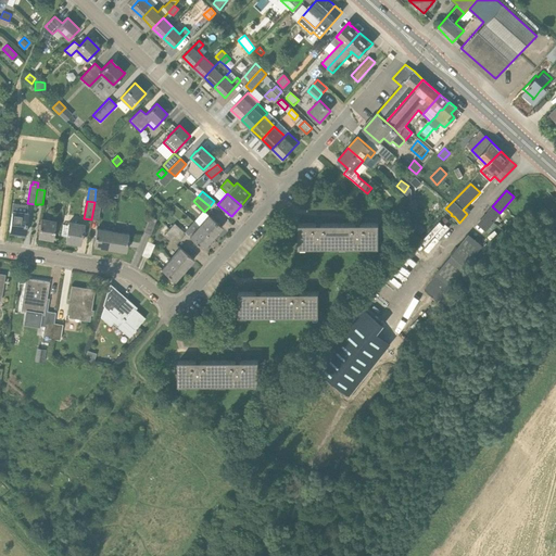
[(95,202),(91,219),(98,220),(101,203),(95,202)]
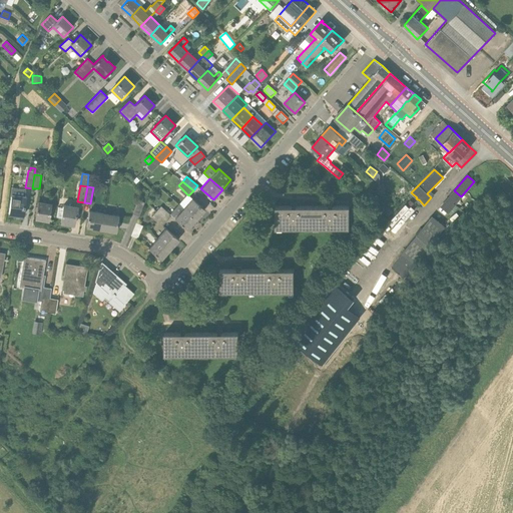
[(461,196),(454,190),(441,206),(451,214),(458,206),(455,203),(461,196)]
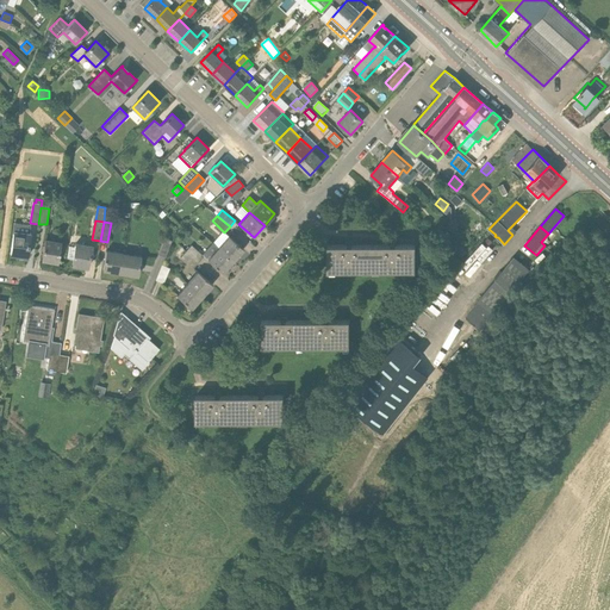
[(192,234),(185,229),(179,240),(186,243),(192,234)]
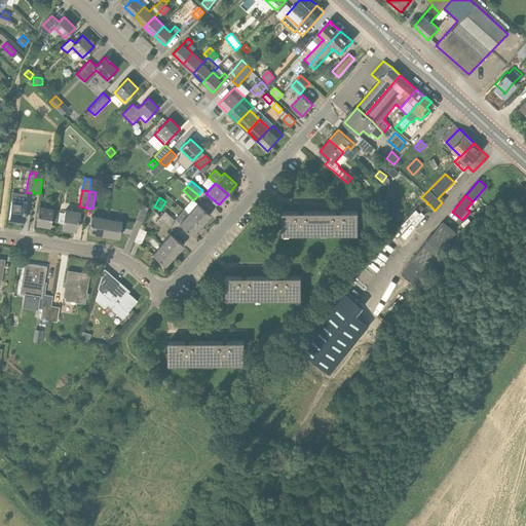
[(24,222),(26,201),(11,199),(9,220),(24,222)]
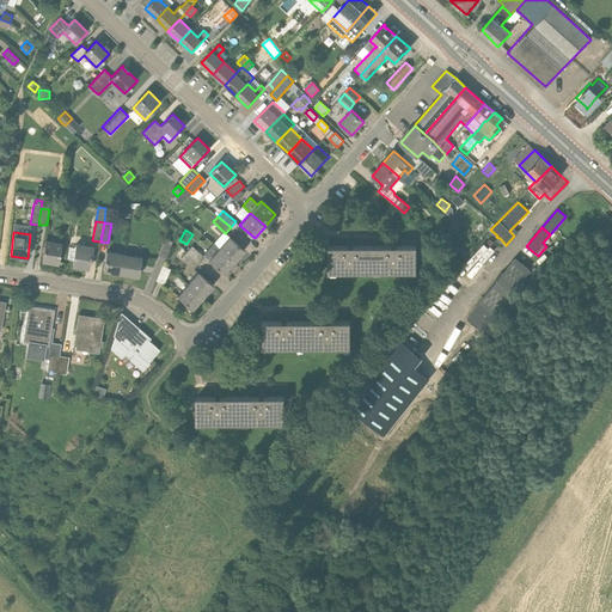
[(230,237),(219,249),(234,262),(244,250),(230,237)]
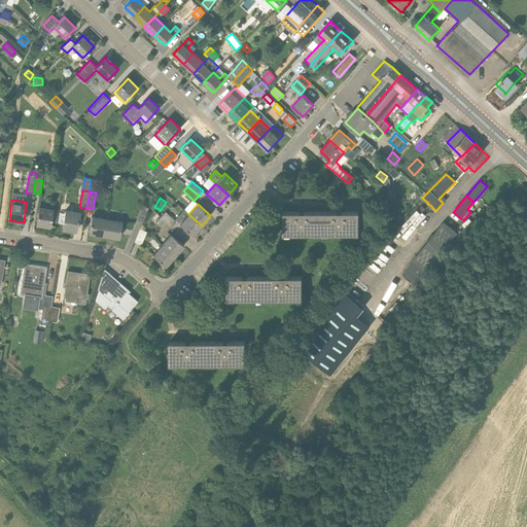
[(148,208),(142,206),(136,219),(142,222),(148,208)]
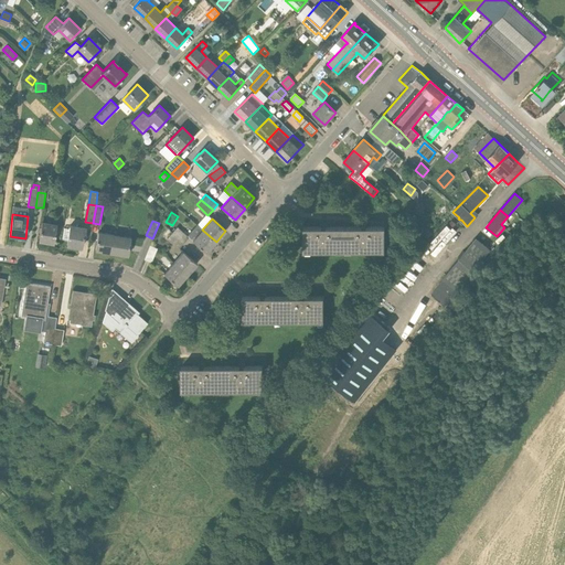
[(56,224),(42,222),(39,241),(54,243),(56,224)]
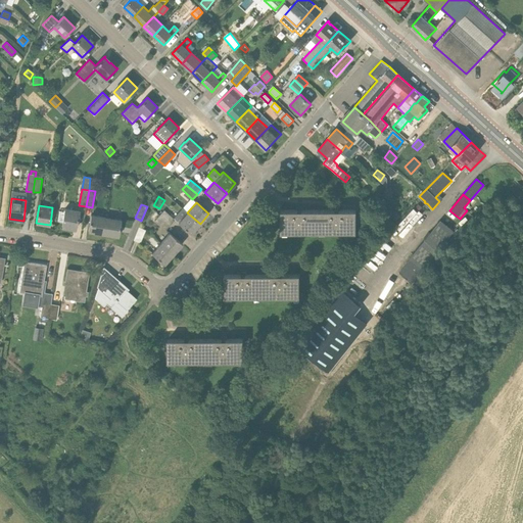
[(164,210),(159,216),(170,225),(175,220),(191,234),(200,224),(187,212),(182,208),(173,219),(164,210)]
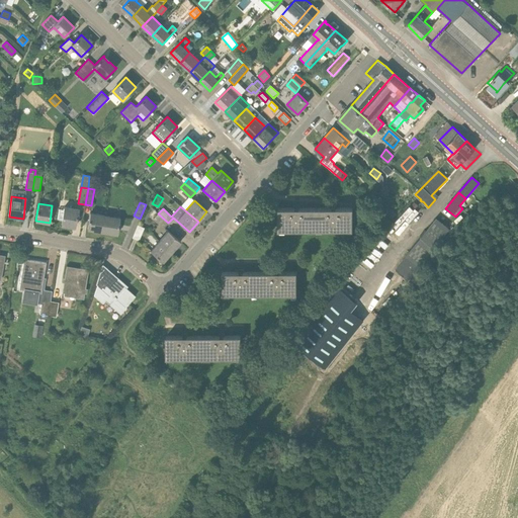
[(76,221),(78,209),(64,207),(64,210),(59,209),(57,220),(62,221),(61,225),(75,227),(76,220),(76,221)]
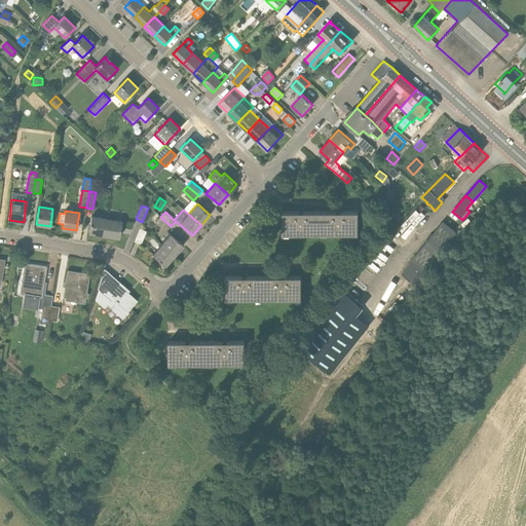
[(282,212),(282,225),(282,234),(358,234),(358,222),(358,212),(282,212)]
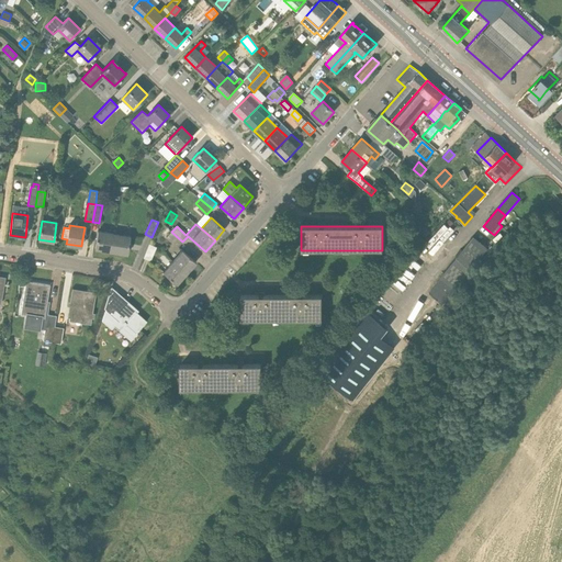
[(429,233),(423,227),(417,234),(424,239),(429,233)]
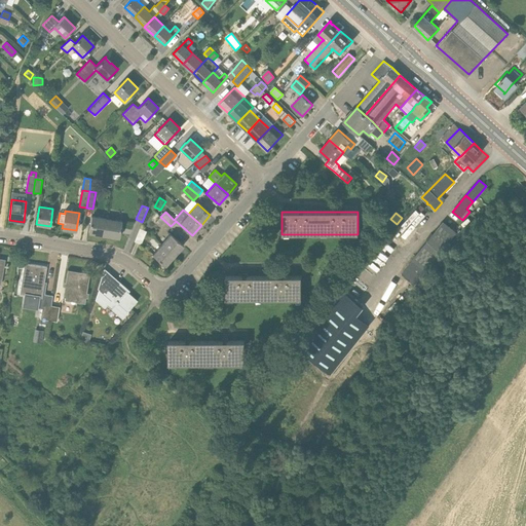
[(107,219),(91,216),(88,232),(104,235),(107,219)]
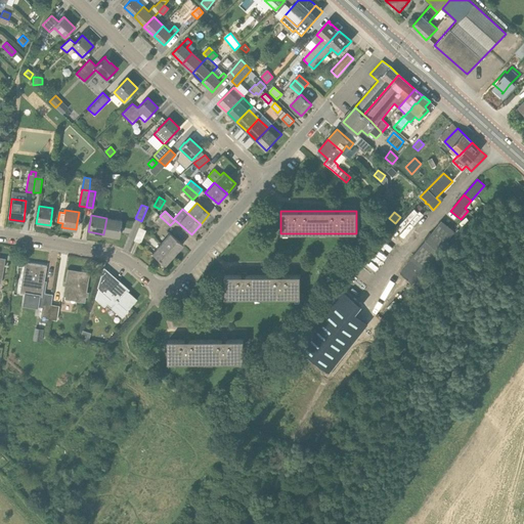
[(170,225),(160,216),(156,221),(166,230),(170,225)]
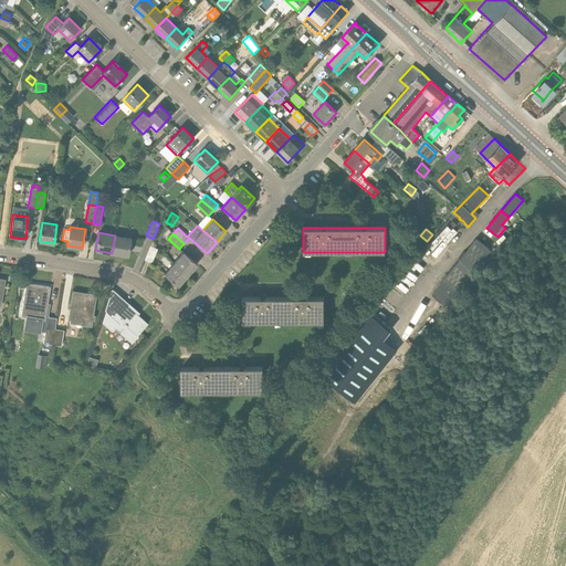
[(115,236),(112,253),(128,255),(130,238),(115,236)]
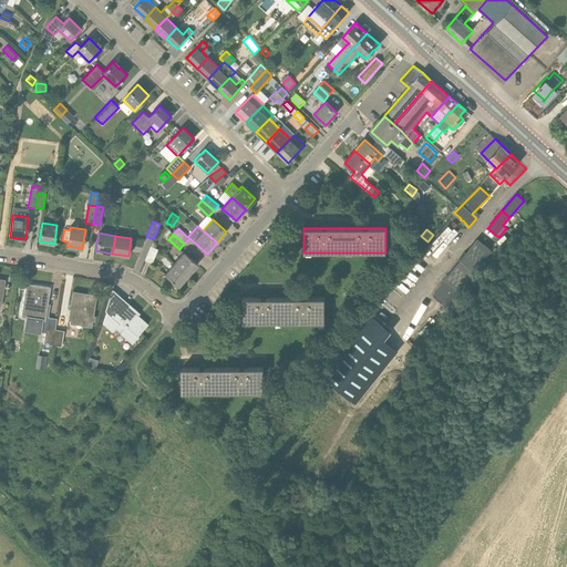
[(444,307),(412,344),(424,356),(465,307),(463,305),(468,297),(462,292),(480,271),(476,269),(492,250),(477,237),(431,295),(444,307)]
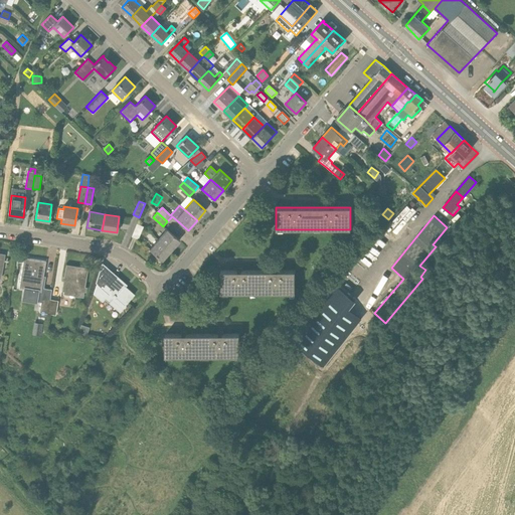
[(138,239),(143,226),(137,224),(131,236),(138,239)]
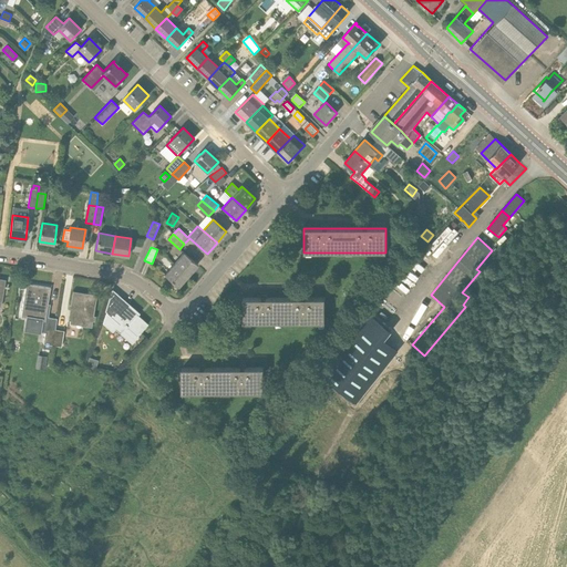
[(184,253),(174,264),(187,276),(197,265),(184,253)]
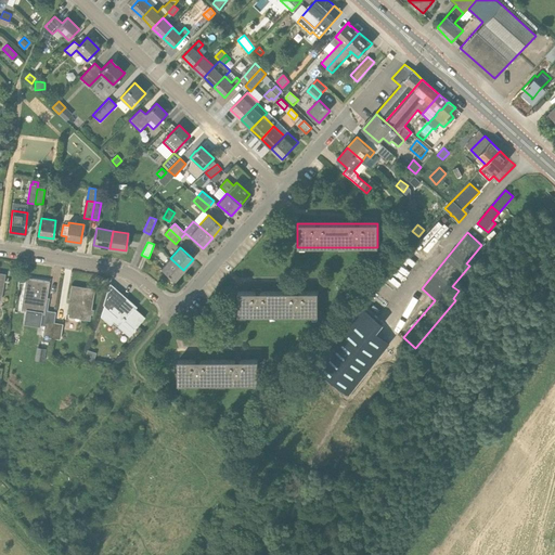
[(175,281),(183,270),(170,258),(160,269),(175,281)]
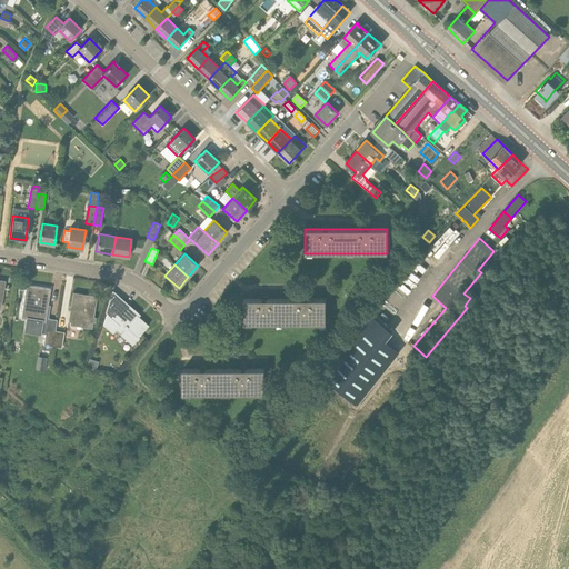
[(46,332),(43,346),(52,347),(56,330),(58,318),(48,317),(50,309),(47,308),(49,299),(50,289),(27,285),(21,318),(28,319),(26,329),(46,332)]
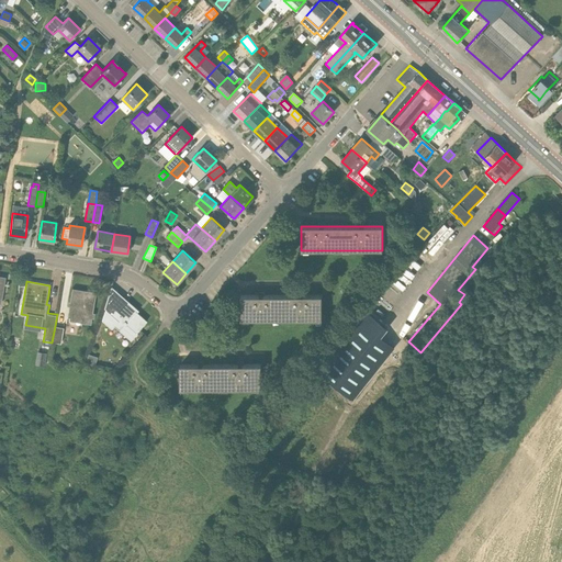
[(71,289),(70,300),(69,302),(67,302),(67,306),(69,306),(67,317),(69,317),(68,321),(90,324),(91,318),(93,318),(94,313),(92,313),(94,303),(96,292),(87,291),(86,292),(72,290),(72,289),(71,289)]
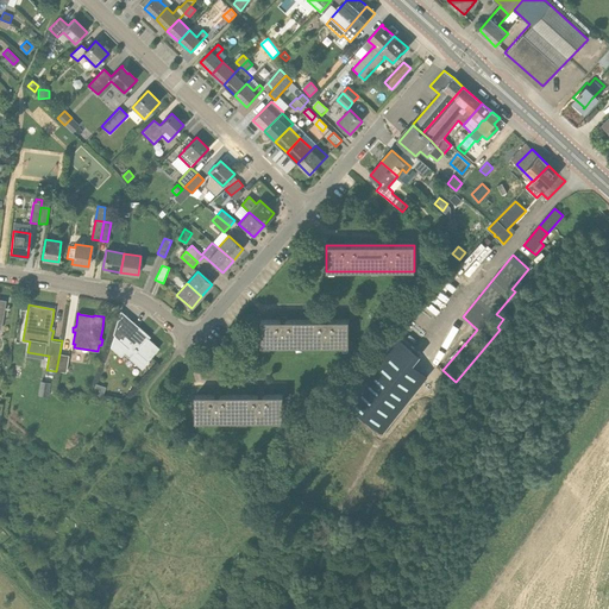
[(129,318),(121,327),(118,331),(125,337),(121,341),(126,346),(121,352),(132,360),(138,353),(148,362),(158,349),(146,337),(145,339),(143,337),(145,333),(129,318)]
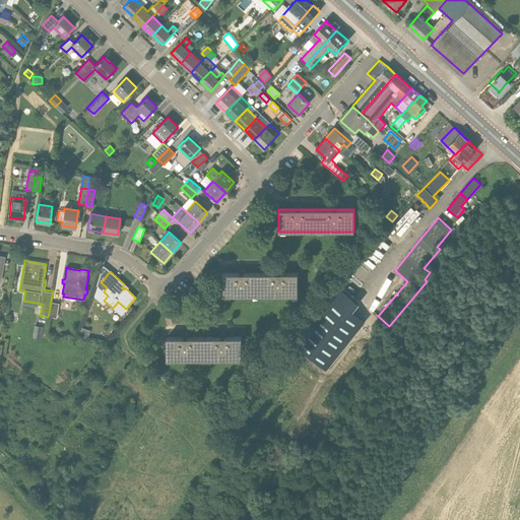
[(298,273),(240,273),(222,273),(222,287),(222,296),(298,296),(298,273)]
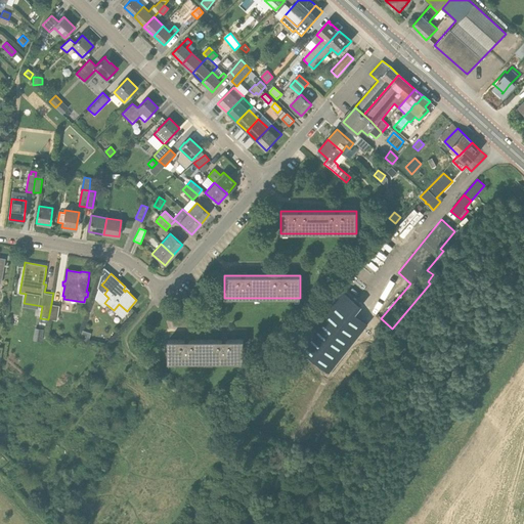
[(297,347),(329,373),(367,324),(354,314),(360,306),(342,291),(339,294),(297,347)]
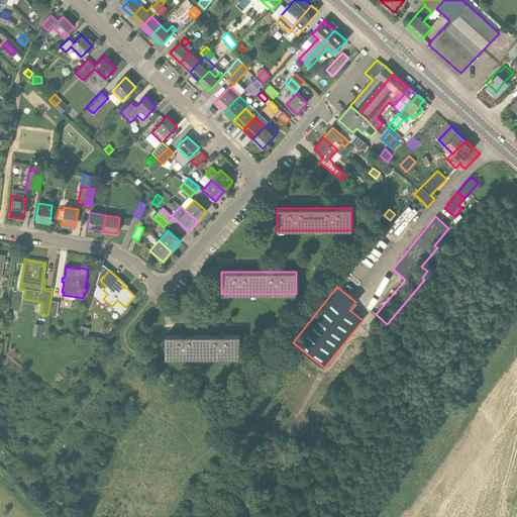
[(58,302),(50,300),(47,315),(56,316),(58,302)]
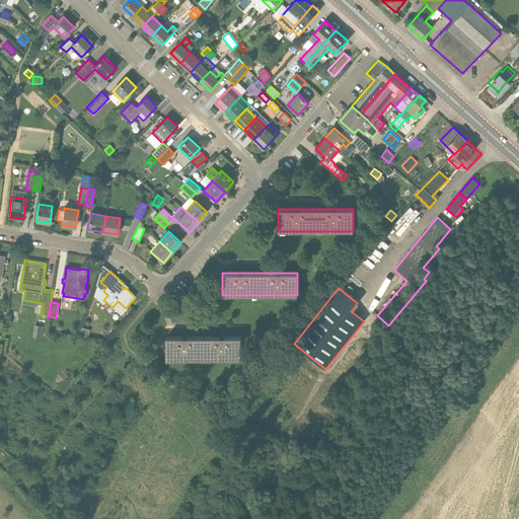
[(44,337),(45,325),(36,324),(35,337),(44,337)]
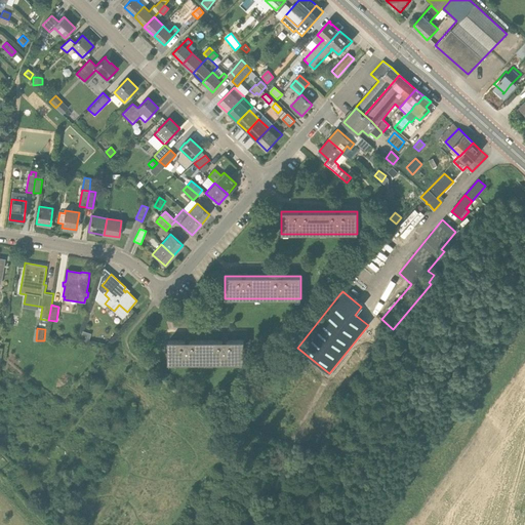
[(83,333),(81,340),(87,342),(90,335),(83,333)]
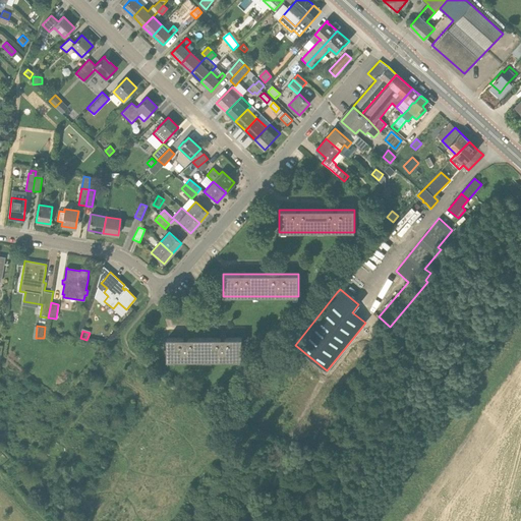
[(242,338),(167,338),(167,342),(167,360),(242,359),(242,338)]
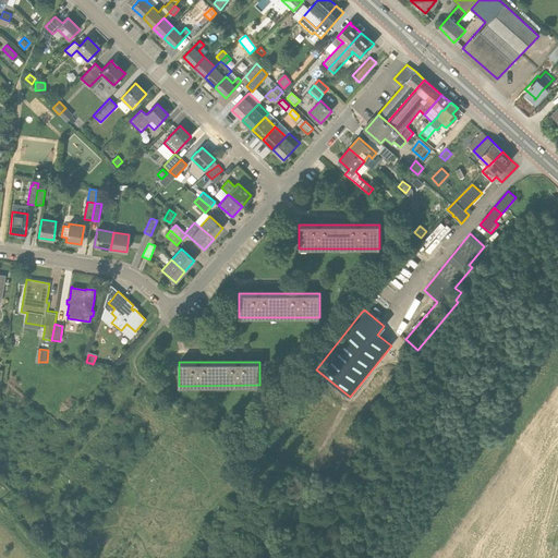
[(282,475),(267,459),(259,466),(274,483),(282,475)]
